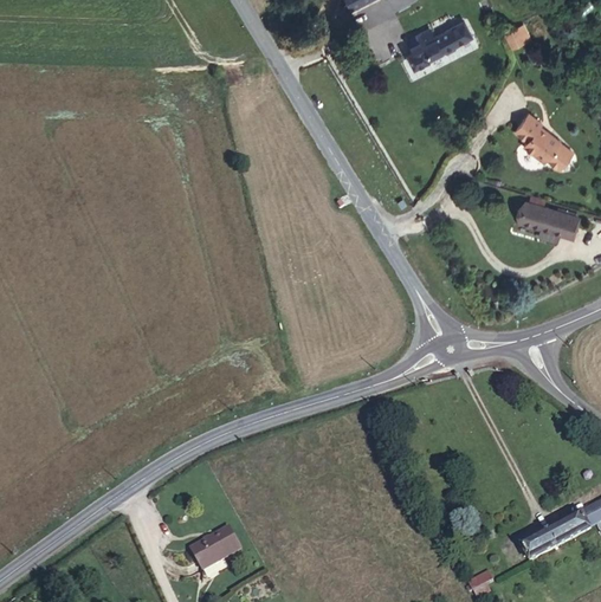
[(350,0),(356,11),(377,0),(350,0)]
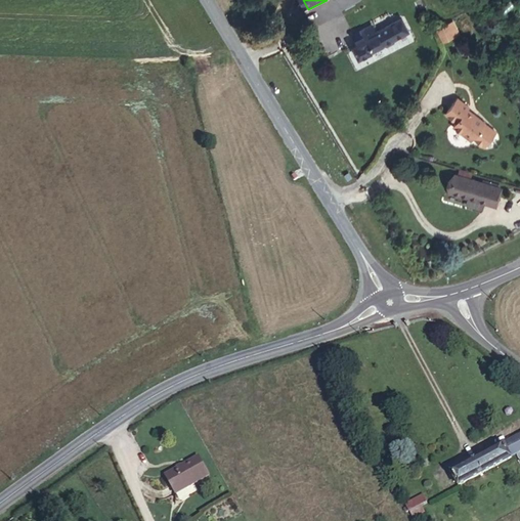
[(431,25),(438,39),(457,30),(449,15),(431,25)]
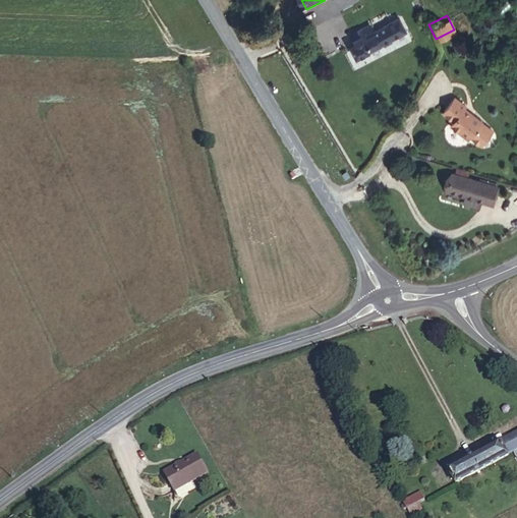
[(407,36),(401,21),(374,35),(369,26),(351,37),(356,46),(349,50),(356,62),(382,49),(385,50),(392,46),(393,43),(407,36)]
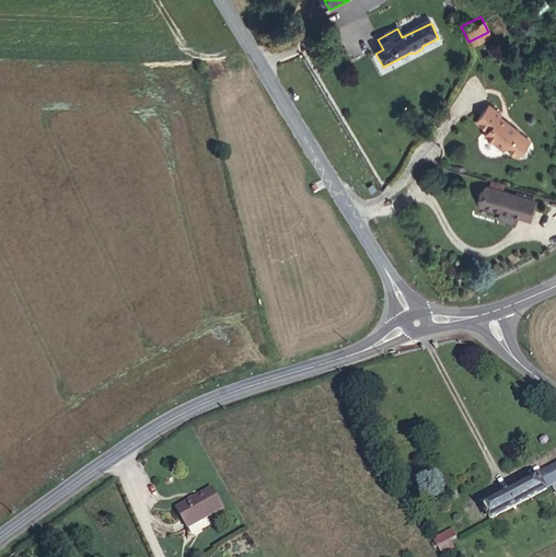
[(502,117),(490,106),(478,123),(489,131),(486,136),(502,150),(506,150),(519,134),(501,118),(502,117)]
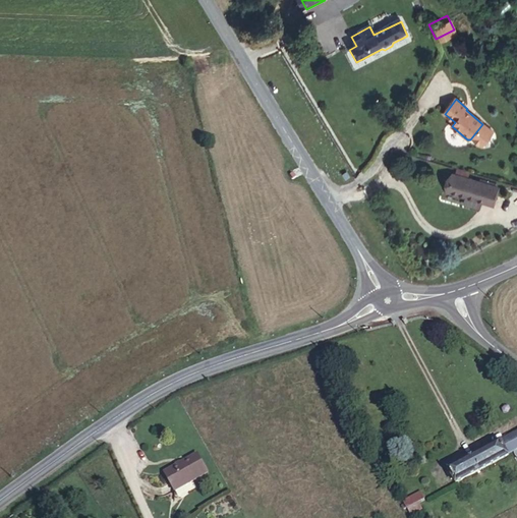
[(486,188),(450,177),(446,193),(481,205),(486,188)]
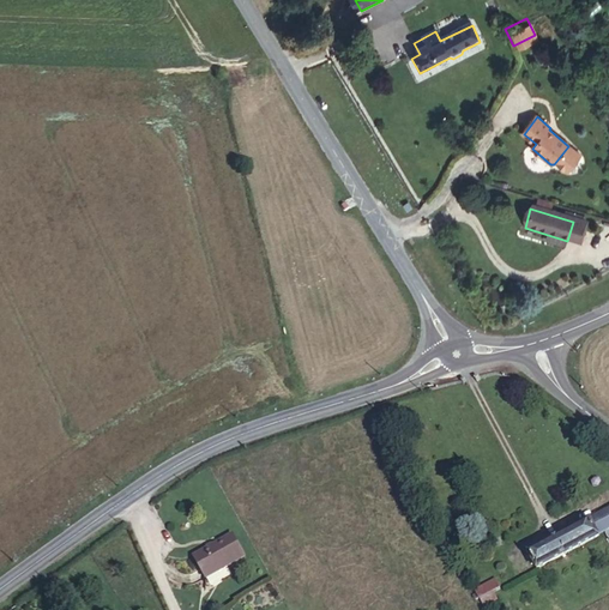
[(585,225),(573,222),(567,241),(579,245),(585,225)]
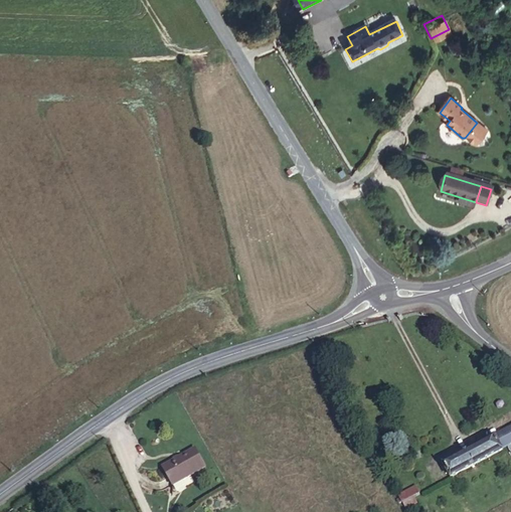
[(439,462),(448,479),(506,446),(510,443),(510,427),(509,422),(439,462)]
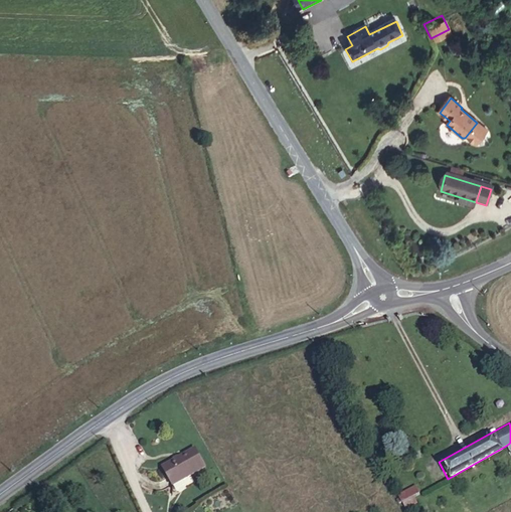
[(196,447),(162,466),(172,484),(205,466),(196,447)]
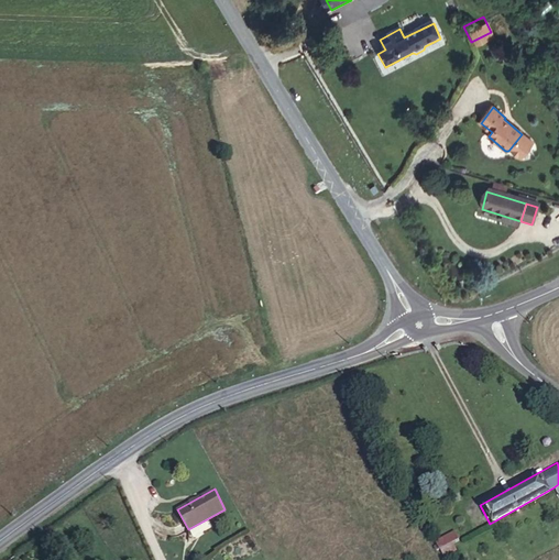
[(435,555),(437,553),(456,542),(450,533),(429,544),(435,555)]
